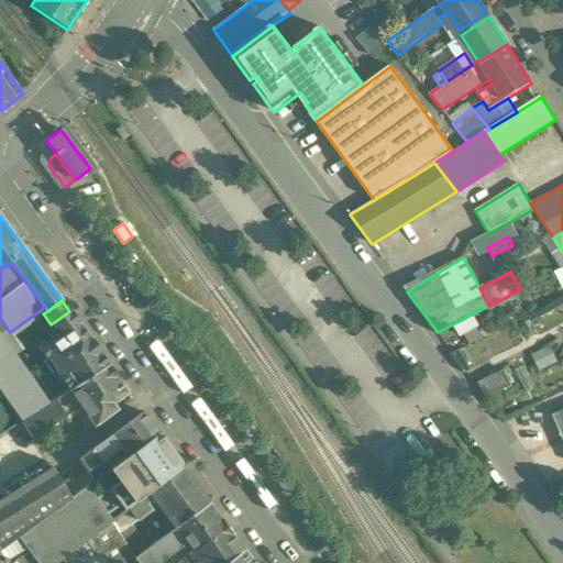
[(57,334),(37,349),(69,389),(109,365),(69,311),(51,324),(57,334)]
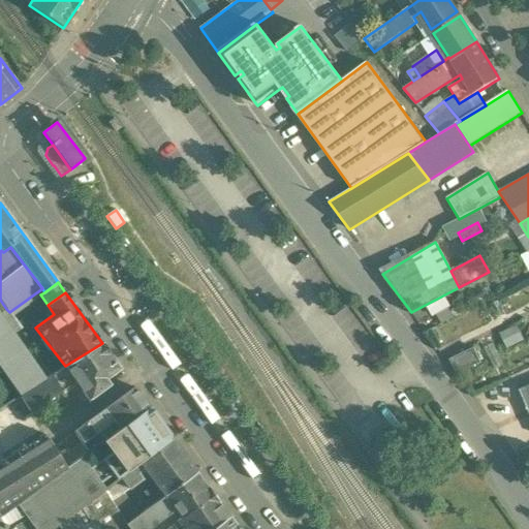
[(0,318),(0,313),(6,309),(0,300),(0,370),(4,376),(29,361),(0,318)]
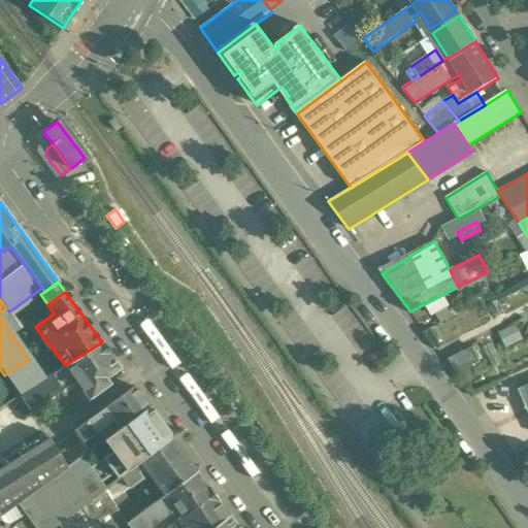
[(65,365),(64,366),(75,382),(78,386),(73,389),(81,401),(87,398),(88,400),(109,384),(106,378),(120,368),(110,355),(111,355),(102,342),(65,365)]
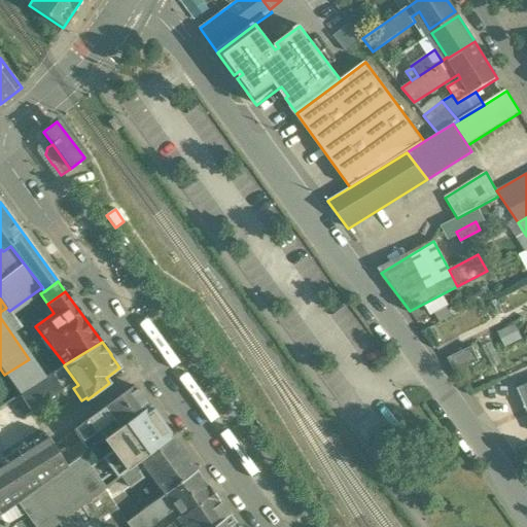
[(472,347),(448,358),(455,373),(480,361),(472,347)]
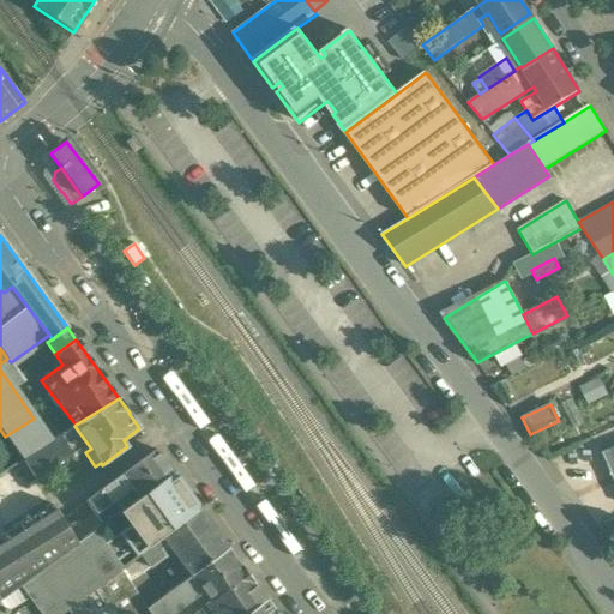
[(34,419),(5,437),(22,458),(49,441),(34,419)]
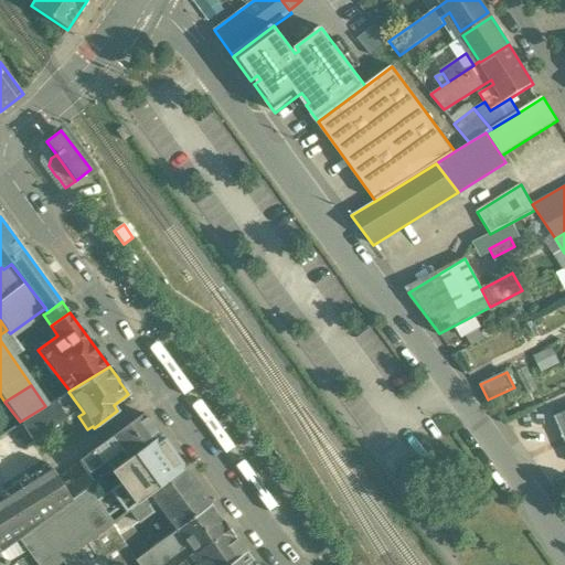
[(68,392),(54,401),(66,418),(81,408),(68,392)]
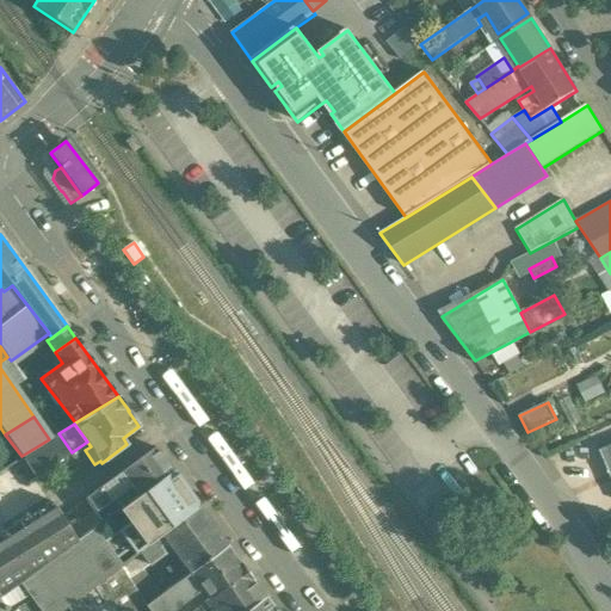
[(49,439),(22,456),(34,476),(72,452),(59,433),(49,439)]
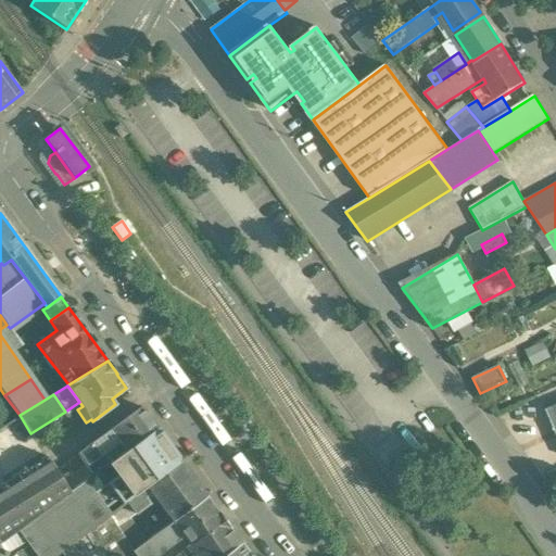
[(555,405),(546,411),(555,432),(555,405)]
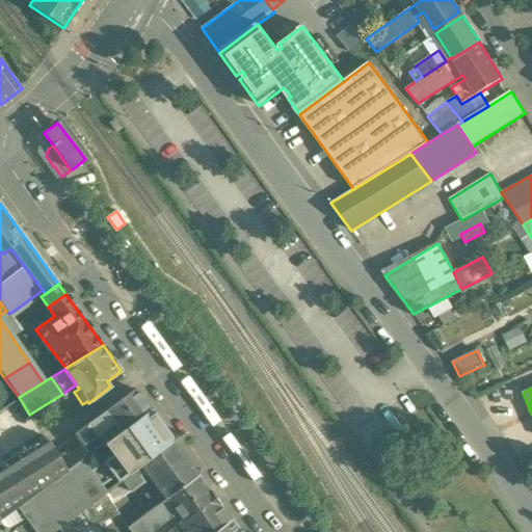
[(135,390),(104,413),(112,424),(118,432),(150,409),(135,390)]
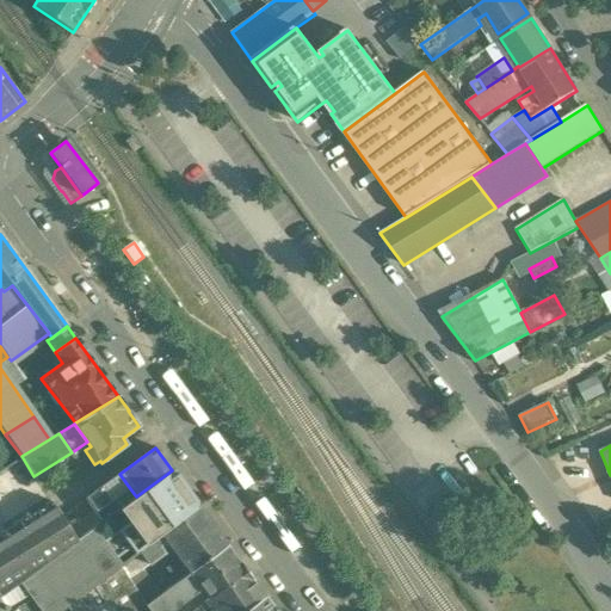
[(136,497),(118,510),(123,517),(133,511),(154,539),(161,535),(198,507),(172,470),(136,497)]
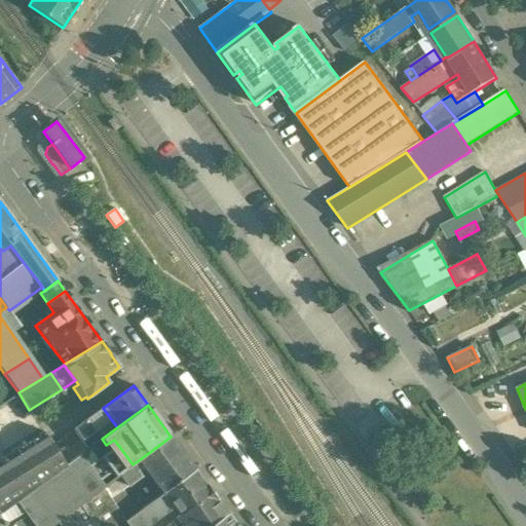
[(103,408),(83,421),(91,434),(111,419),(103,408)]
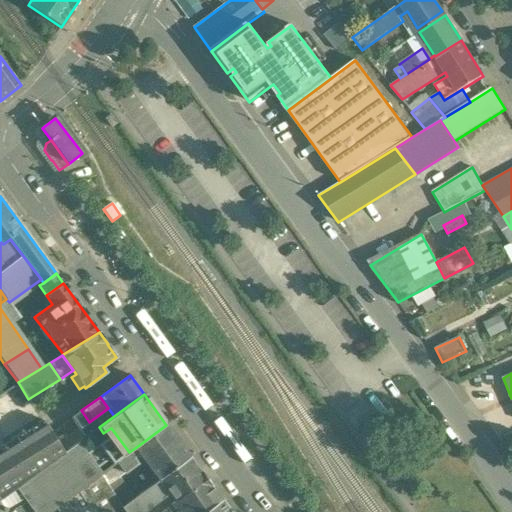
[(89,422),(81,410),(71,418),(80,429),(89,422)]
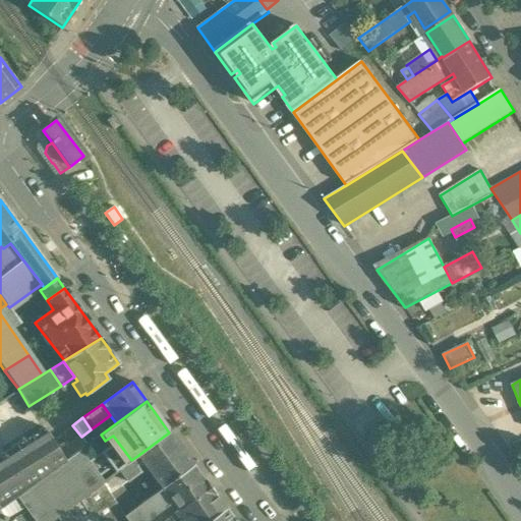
[(45,428),(31,438),(52,471),(65,461),(58,449),(45,428)]
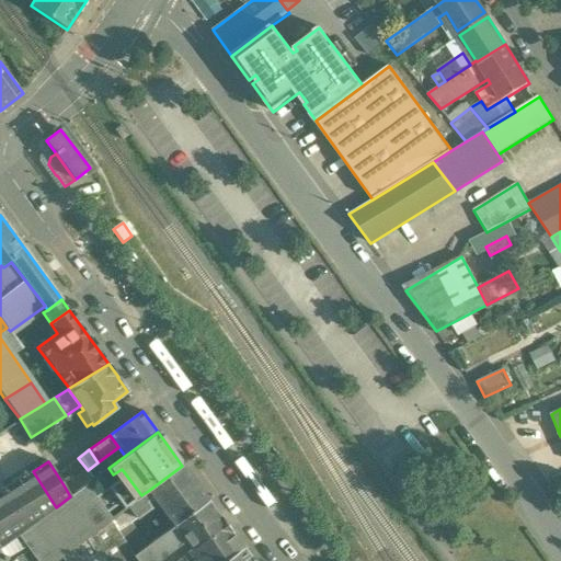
[(182,466),(148,491),(152,497),(173,527),(208,501),(182,466)]
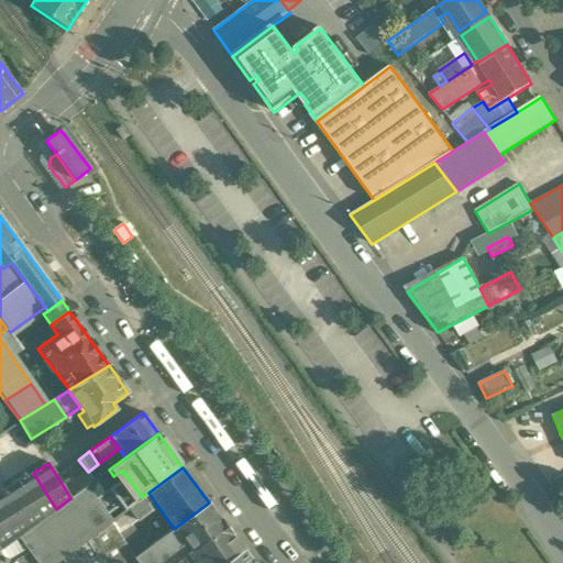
[(56,509),(33,473),(19,482),(42,519),(56,509)]
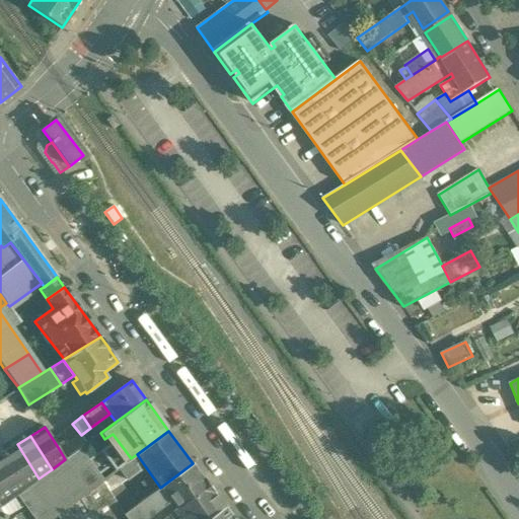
[(73,453),(67,442),(58,447),(65,459),(73,453)]
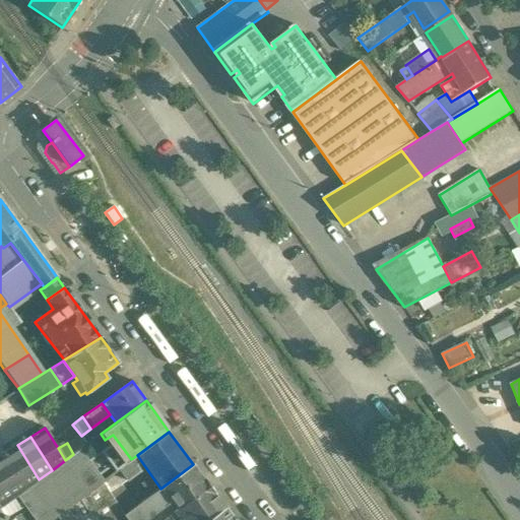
[(39,479),(17,445),(3,453),(25,490),(39,479)]
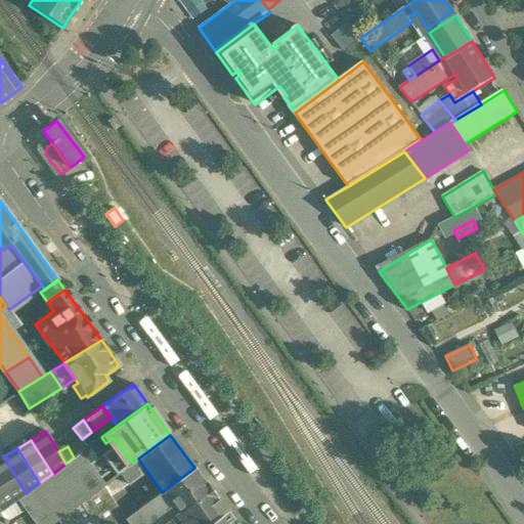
[(26,493),(16,499),(27,514),(34,523),(48,523),(102,484),(103,484),(80,452),(74,457),(66,464),(52,474),(39,483),(26,493)]
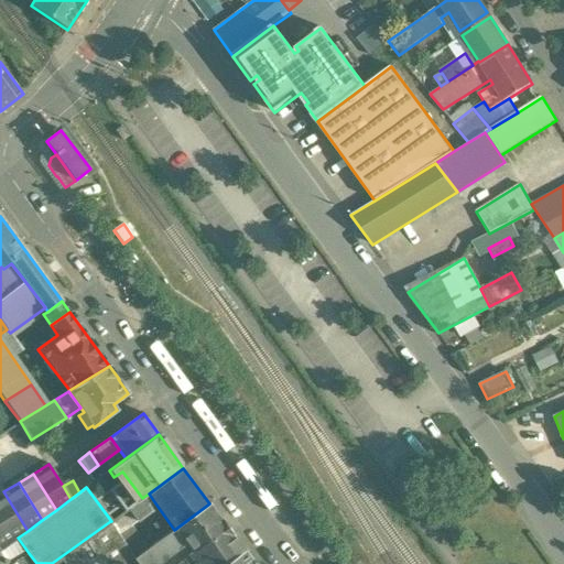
[(28,531),(3,491),(0,494),(0,519),(13,541),(18,538),(28,531)]
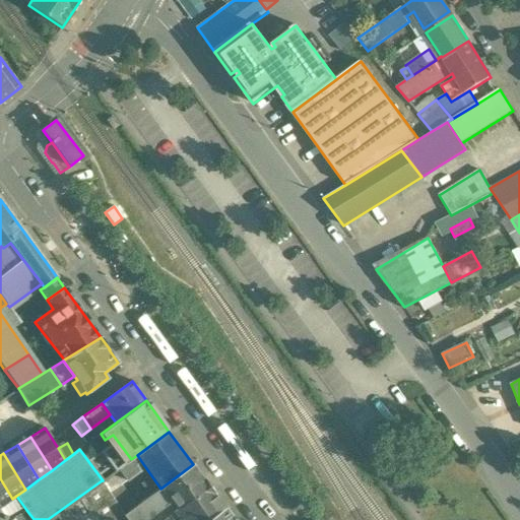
[(131,459),(119,468),(127,480),(140,471),(136,465),(141,461),(137,455),(131,459)]
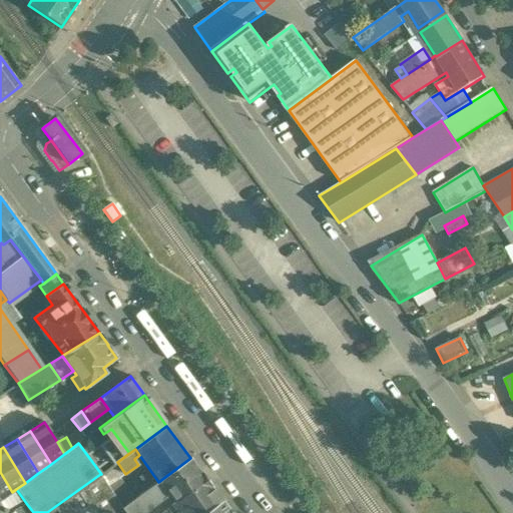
[(204,512),(221,501),(190,458),(158,482),(168,495),(174,503),(167,509),(169,512),(170,512),(174,510),(176,512),(204,512)]
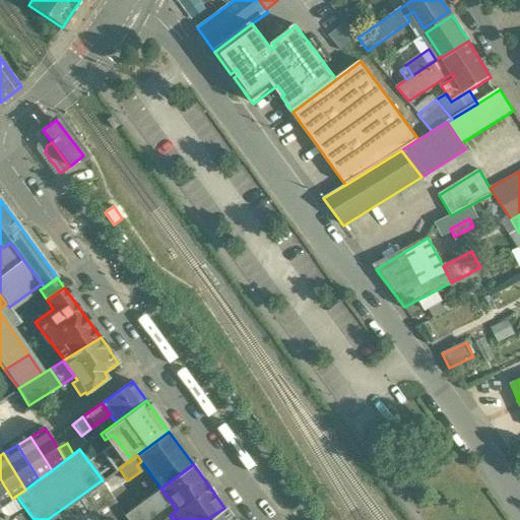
[(103,480),(102,480),(112,496),(122,489),(129,483),(127,480),(119,468),(103,480)]
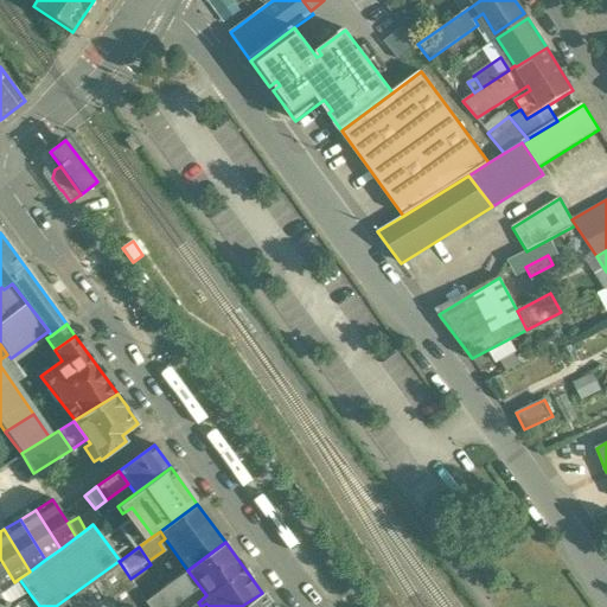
[(0,592),(14,582),(0,558),(0,592)]
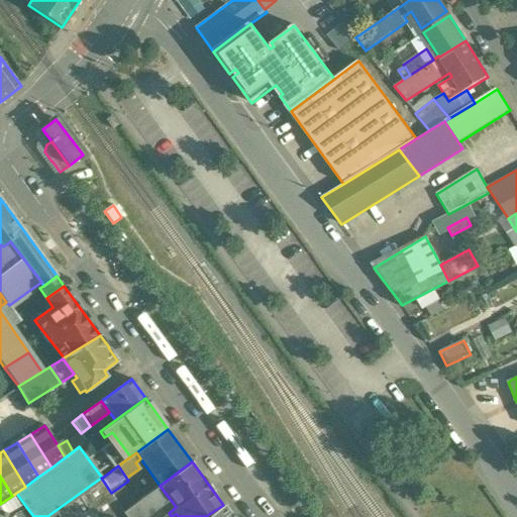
[(125,516),(123,513),(111,493),(101,478),(47,516),(33,516),(26,507),(10,516),(125,516)]
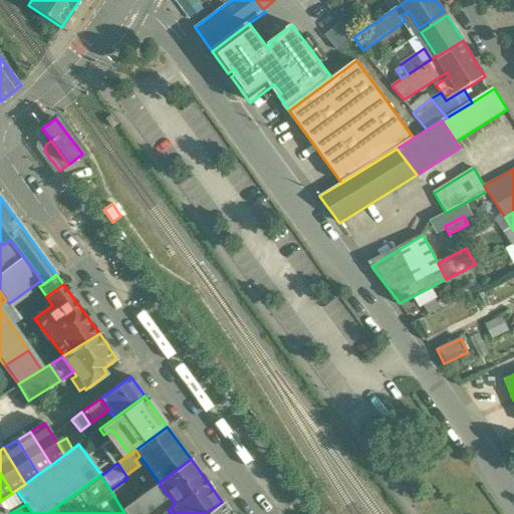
[(134,501),(120,483),(110,490),(122,510),(134,501)]
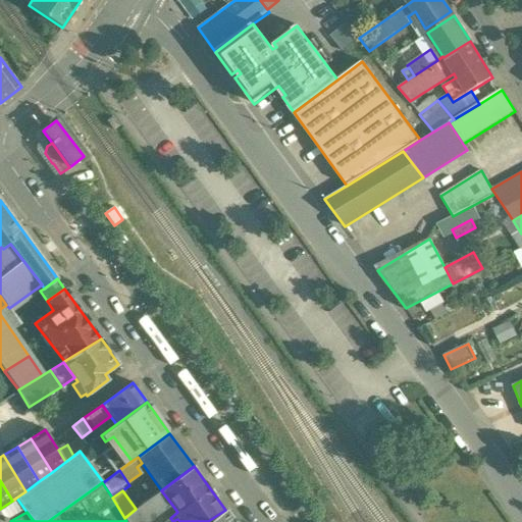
[(136,509),(124,518),(126,521),(146,521),(171,504),(161,490),(136,509)]
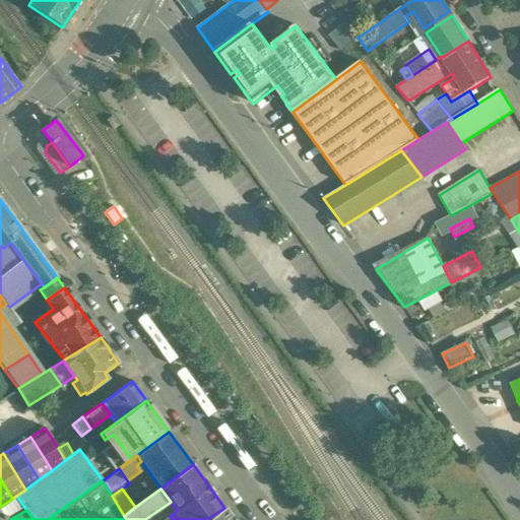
[(12,499),(0,507),(0,510),(5,519),(10,519),(26,510),(16,496),(12,499)]
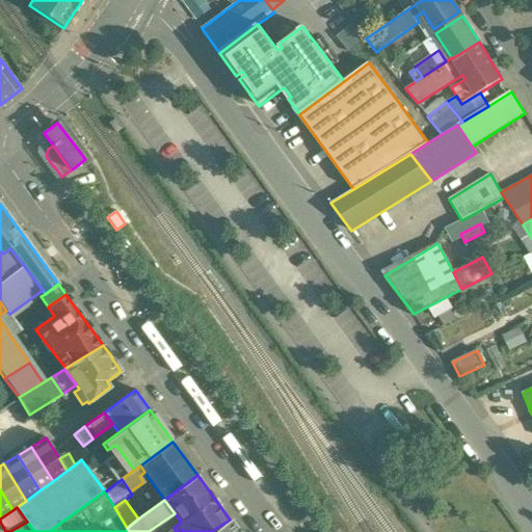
[(212,531),(238,531),(230,520),(212,531)]
